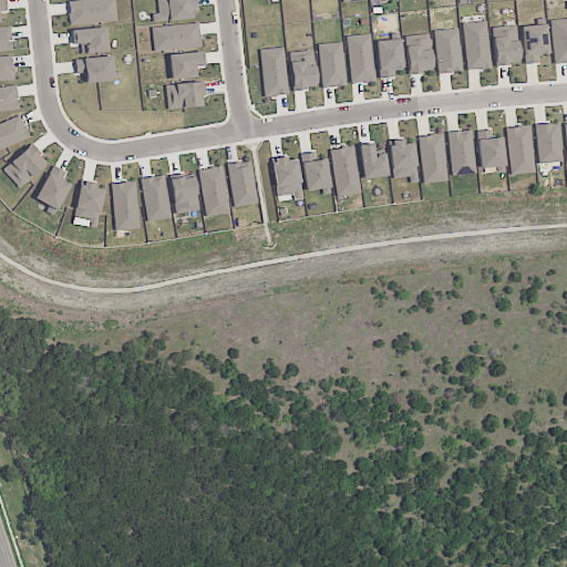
[(116,19),(113,0),(86,0),(66,2),(69,26),(116,19)]
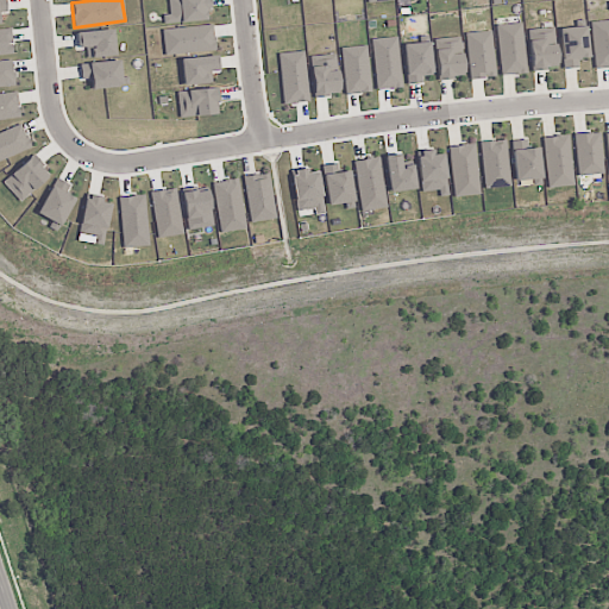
[(163,24),(209,20),(206,0),(167,0),(169,14),(162,16),(163,24)]
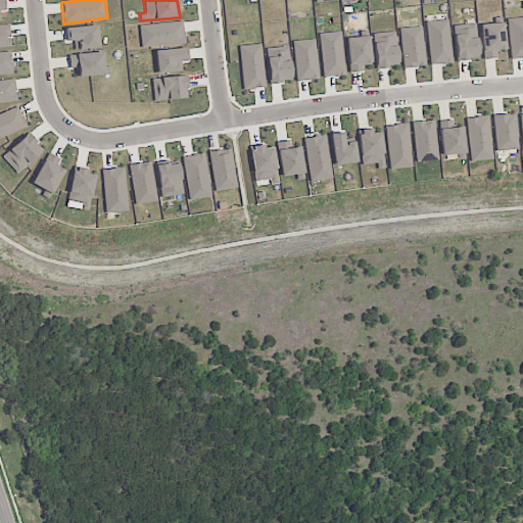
[(522,57),(522,16),(506,19),(511,59),(522,57)]
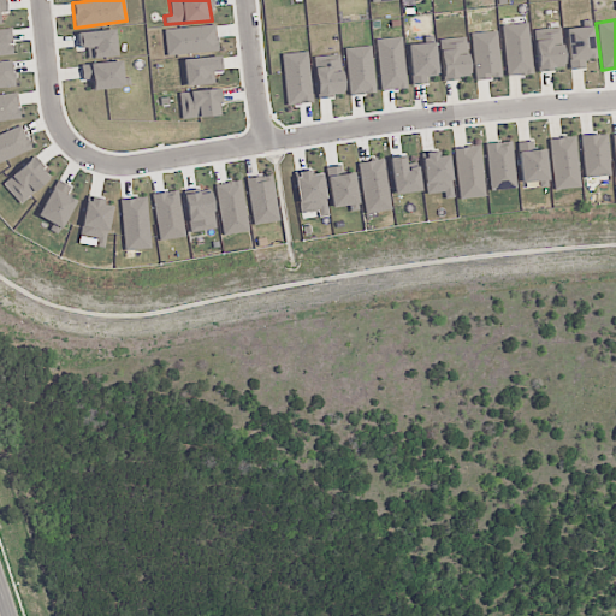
[(507,77),(532,75),(527,23),(501,25),(507,77)]
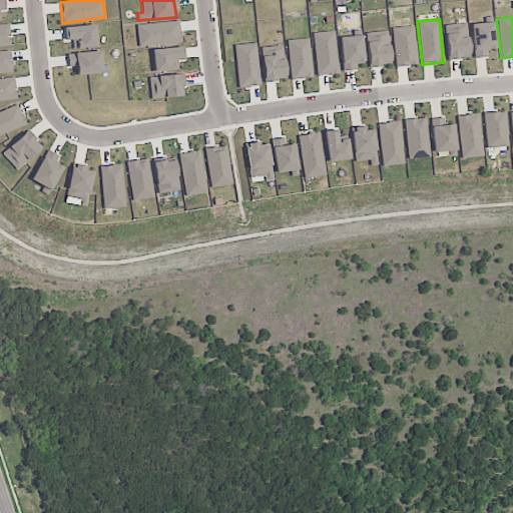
[(136,25),(138,46),(181,41),(179,20),(136,25)]
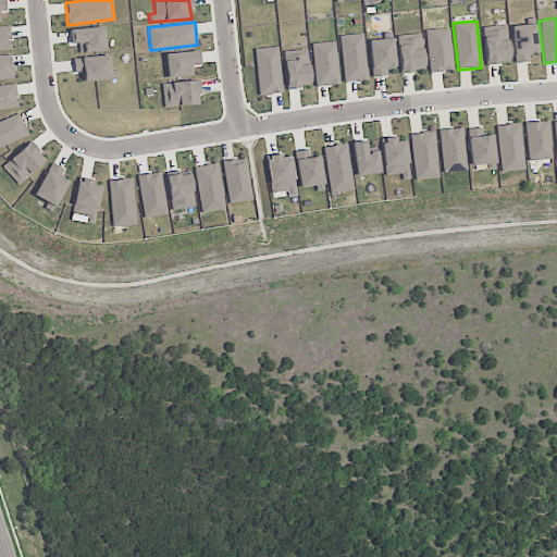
[(510,26),(515,63),(529,62),(528,54),(537,53),(534,24),(510,26)]
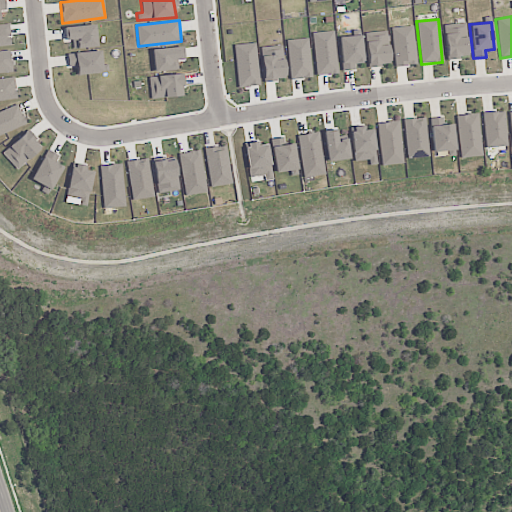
[(467,58),(466,24),(444,25),(445,59),(467,58)]
